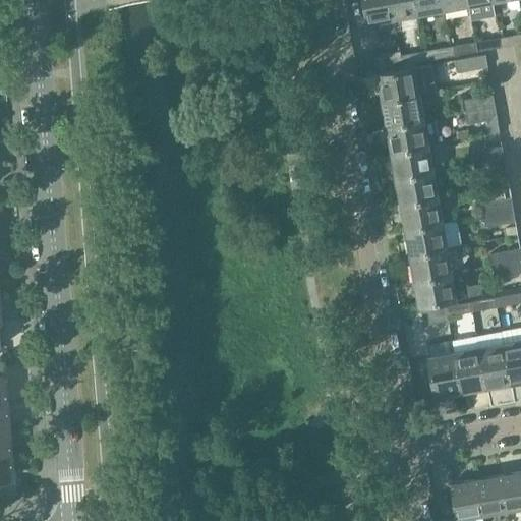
[(394,20),(390,0),(364,0),(369,24),(394,20)]
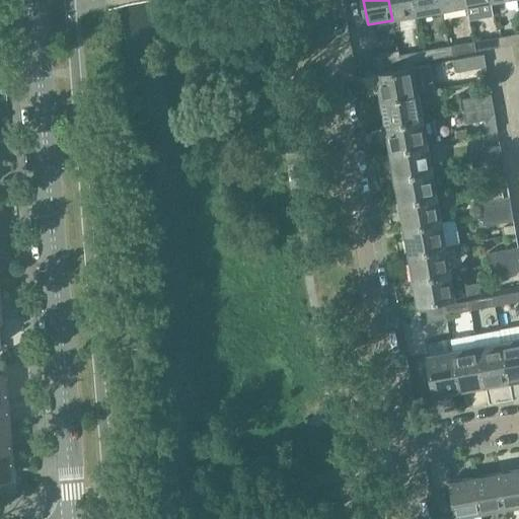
[(414,0),(388,0),(392,20),(418,15),(414,0)]
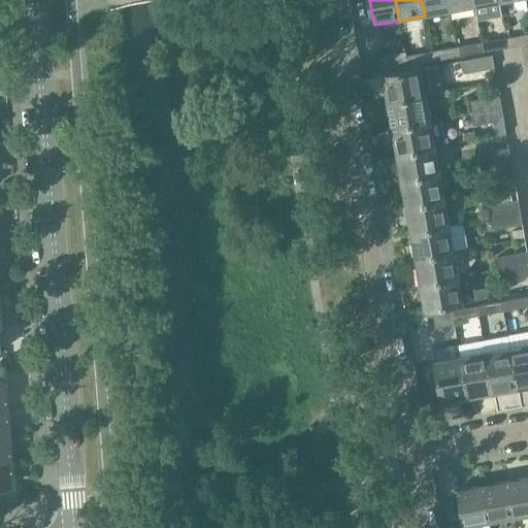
[(448,0),(421,0),(425,15),(450,11),(448,0)]
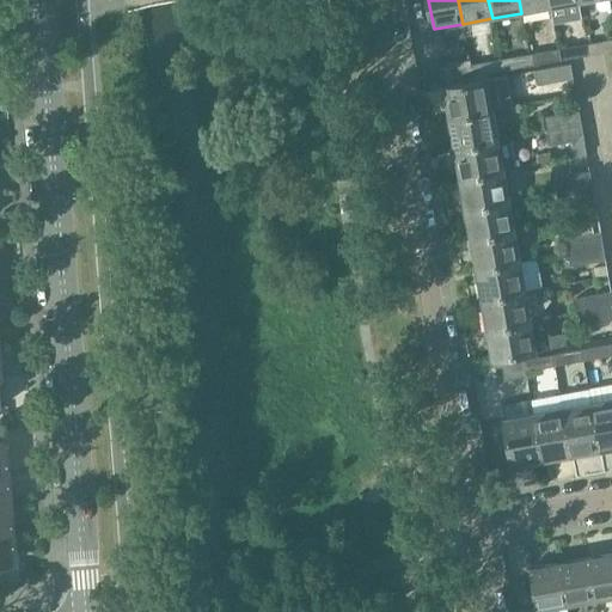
[(549,0),(519,0),(521,13),(551,7),(549,0)]
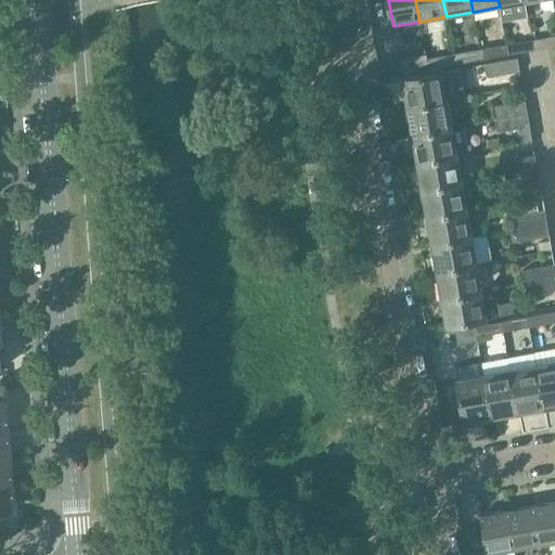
[(554,35),(532,39),(534,50),(549,48),(552,69),(554,68),(554,35)]
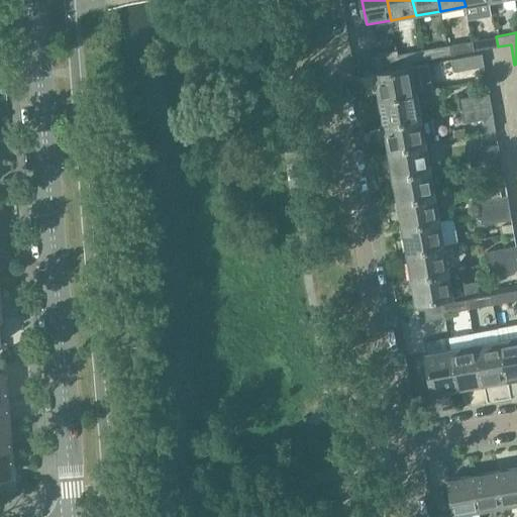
[(496,36),(472,41),(474,50),(498,46),(496,36)]
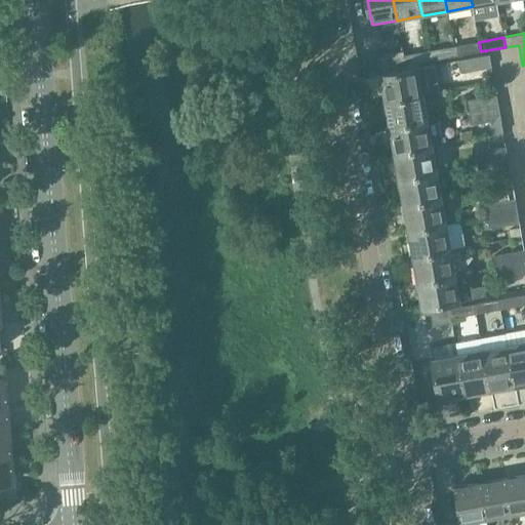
[(479,42),(453,46),(455,56),(481,51),(479,42)]
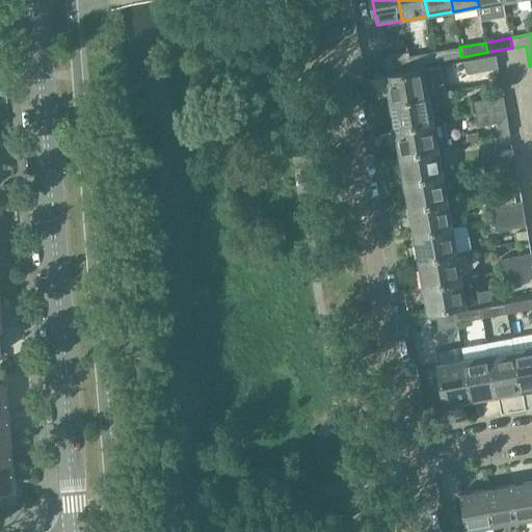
[(459,47),(434,52),(435,61),(461,57),(459,47)]
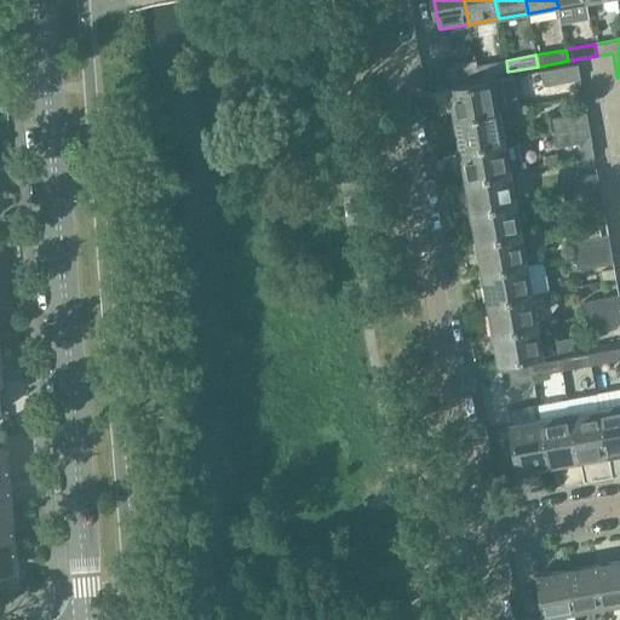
[(447,65),(452,87),(481,82),(477,65),(476,61),(447,65)]
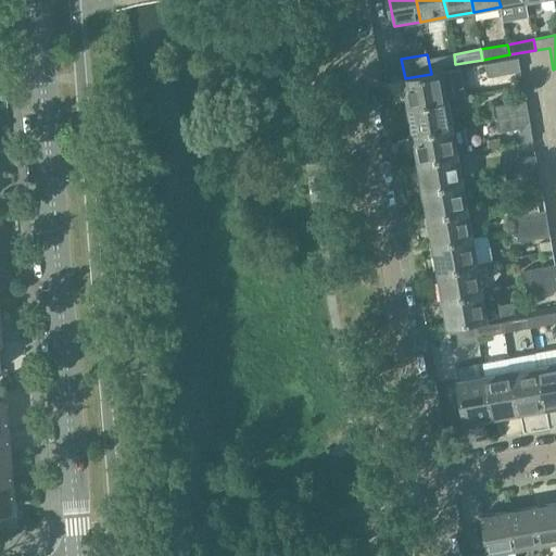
[(454,54),(428,59),(431,74),(443,72),(443,66),(455,64),(454,54)]
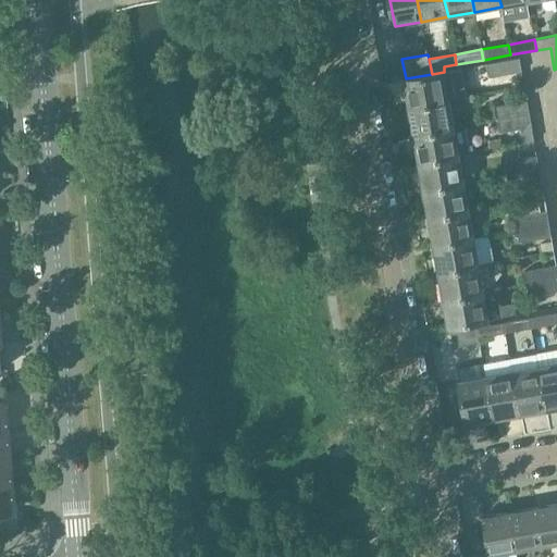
[(487,64),(490,77),(522,72),(520,58),(487,64)]
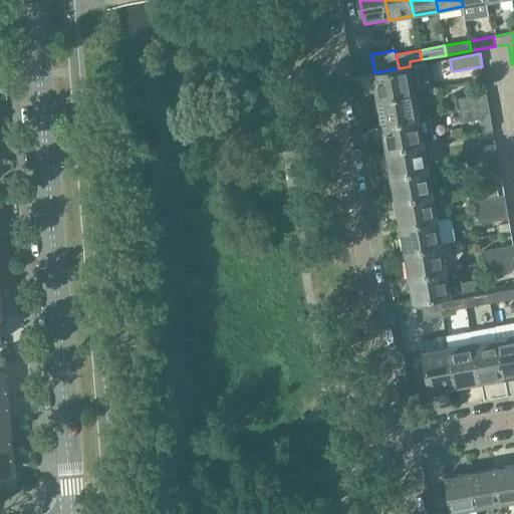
[(371,73),(376,98),(416,91),(411,66),(410,66),(399,68),(374,72),(371,73)]
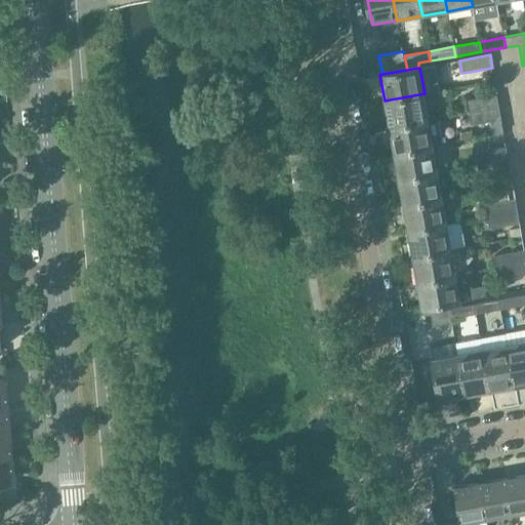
[(385,101),(390,126),(429,120),(425,93),(385,101)]
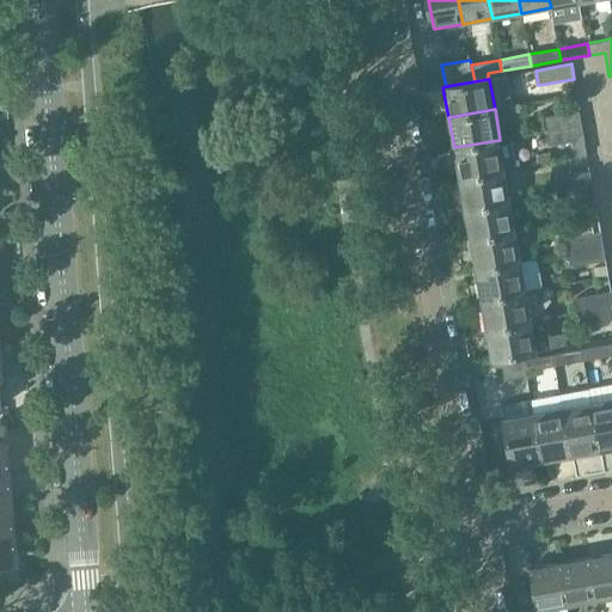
[(544,117),(546,132),(582,126),(580,111),(544,117)]
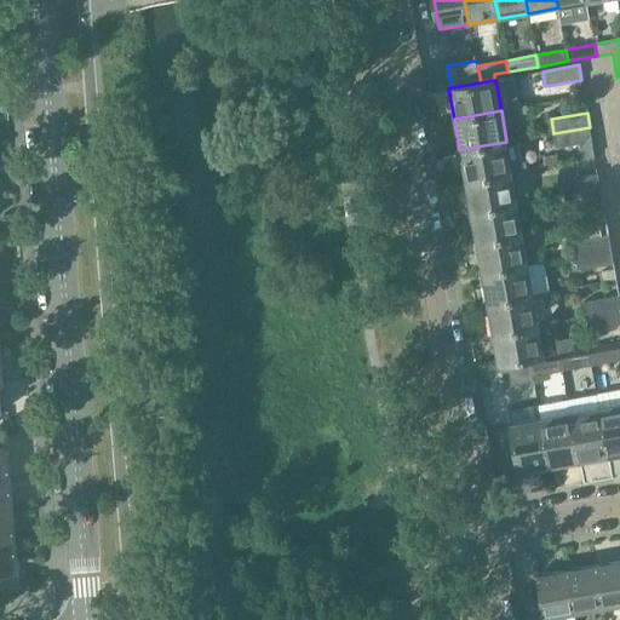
[(590,127),(554,133),(556,148),(577,144),(580,159),(595,156),(590,127)]
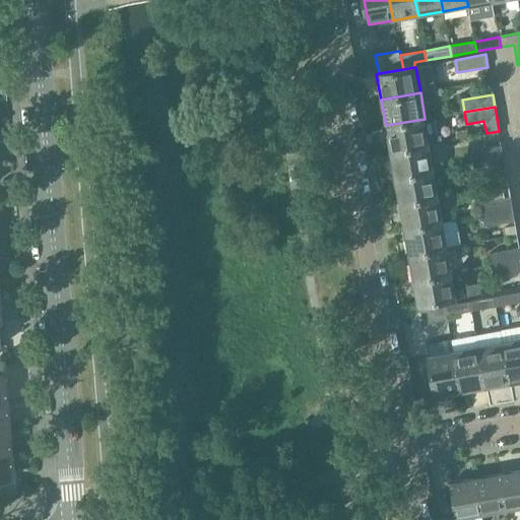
[(386,125),(390,151),(430,144),(425,119),(386,125)]
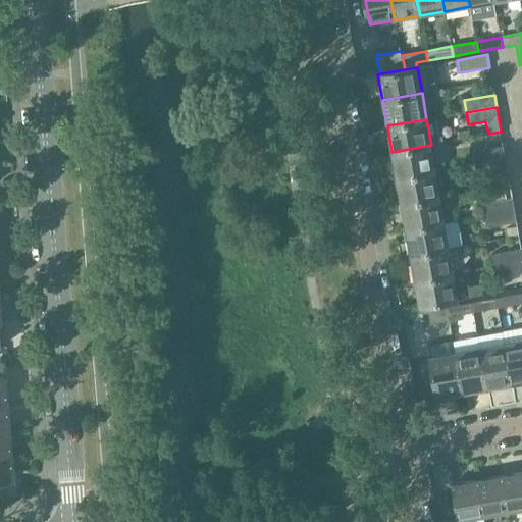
[(392,152),(397,177),(435,170),(431,145),(392,152)]
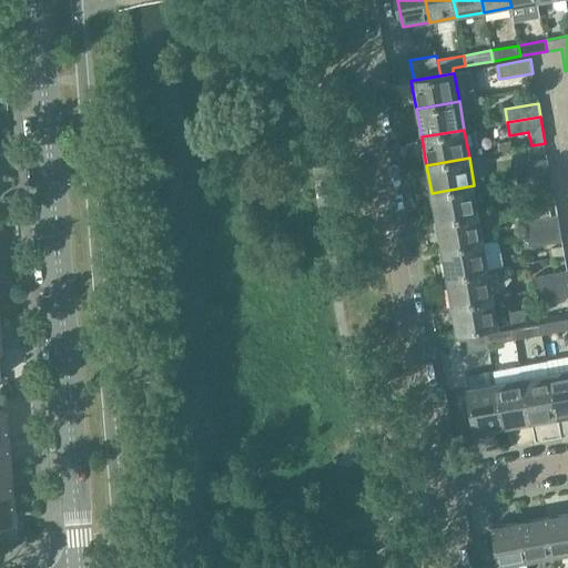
[(515,164),(517,178),(550,172),(548,159),(515,164)]
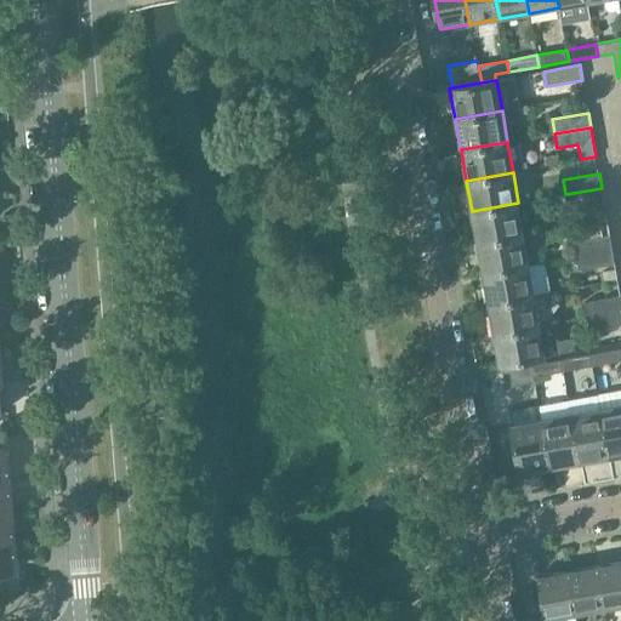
[(602,188),(565,194),(568,209),(604,203),(602,188)]
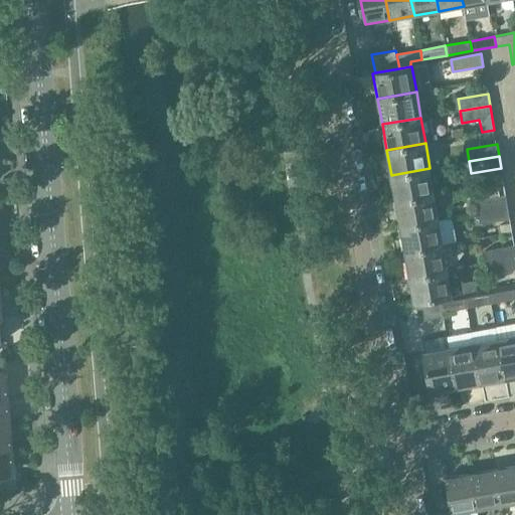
[(391,175),(395,200),(435,193),(430,168),(391,175)]
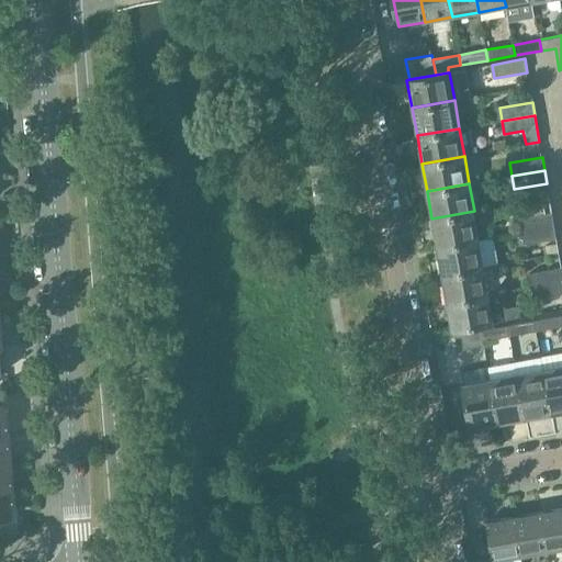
[(431,218),(437,247),(480,239),(474,211),(431,218)]
